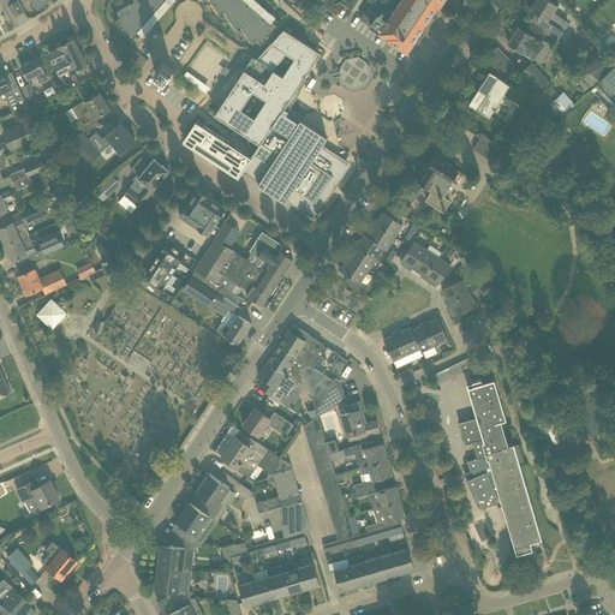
[(5,0),(6,4),(13,16),(23,11),(16,0),(5,0)]
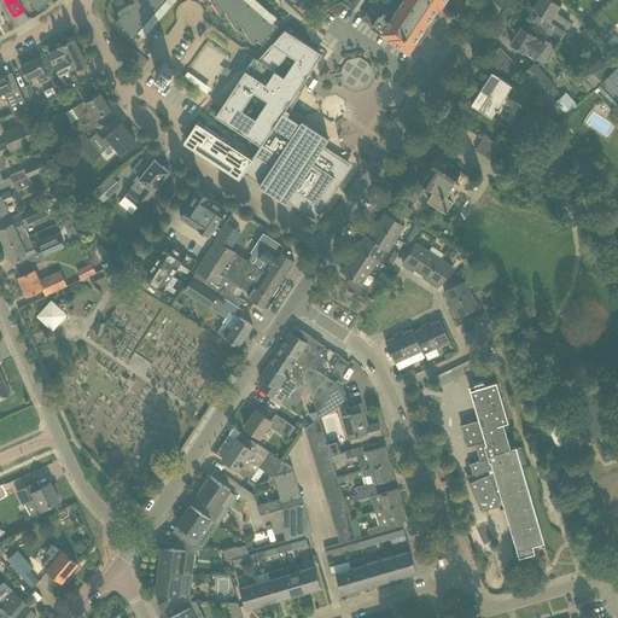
[(29,0),(38,11),(38,12),(40,10),(41,9),(44,7),(45,5),(47,4),(48,1),(48,0),(29,0)]
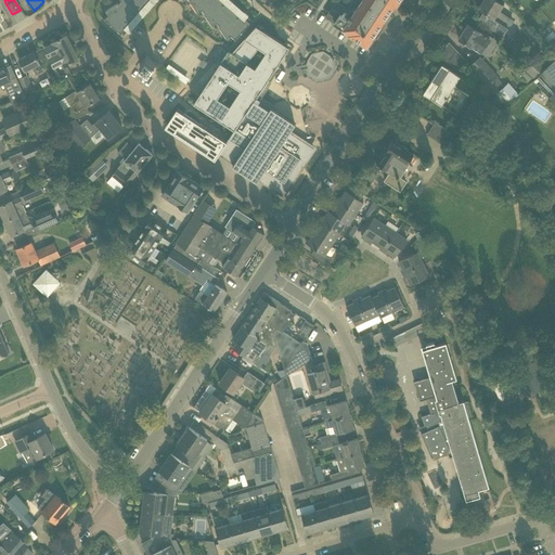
[(103,18),(120,34),(125,28),(130,23),(138,14),(138,13),(141,10),(150,1),(150,0),(149,0),(189,0),(194,9),(196,5),(204,13),(203,13),(208,21),(210,18),(219,25),(218,26),(223,34),(226,31),(234,39),(233,39),(234,40),(249,23),(244,18),(243,18),(240,15),(240,14),(229,5),(224,2),(226,2),(222,0),(120,0),(118,3),(117,2),(110,8),(113,11),(105,18),(104,18),(103,18)]
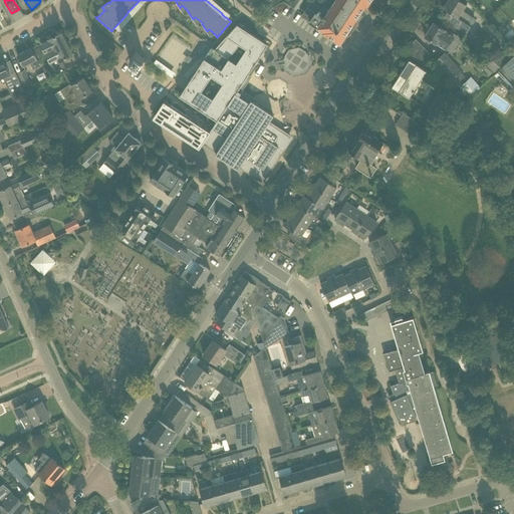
[(241,0),(244,2),(244,3),(251,7),(252,5),(258,8),(262,1),(265,3),(267,0),(241,0)]
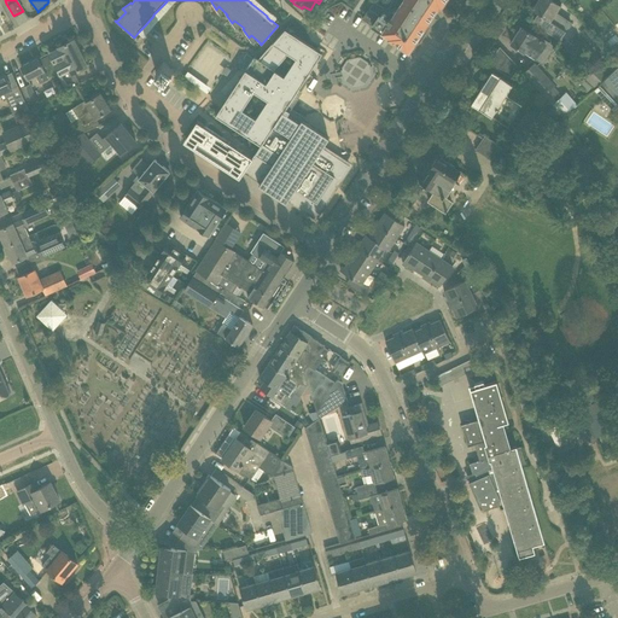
[(362,17),(361,19),(382,34),(389,38),(389,39),(390,40),(395,44),(397,45),(408,52),(408,51),(431,17),(435,10),(438,5),(441,7),(442,5),(444,0),(404,0),(390,21),(389,19),(386,22),(378,17),(367,10),(362,17)]
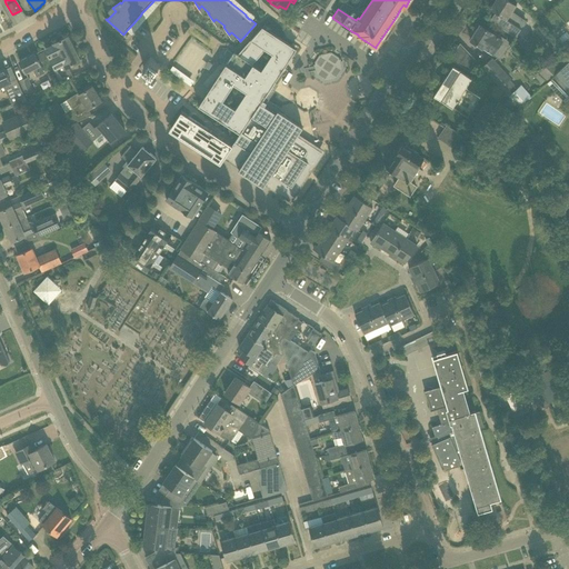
[(507,0),(495,0),(489,9),(495,12),(489,21),(515,38),(526,22),(510,12),(515,5),(507,0)]
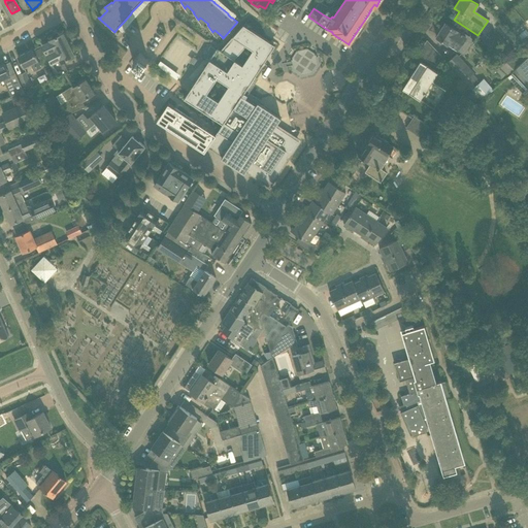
[(435,37),(444,42),(448,45),(462,55),(471,41),(462,36),(457,32),(457,31),(444,23),(435,37)]
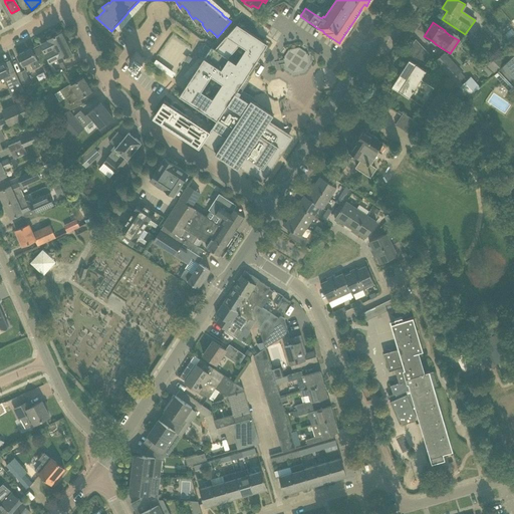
[(235,93),(238,90),(243,82),(245,83),(250,76),(248,75),(268,44),(237,24),(227,35),(215,49),(211,47),(179,96),(216,120),(234,93),(235,93)]
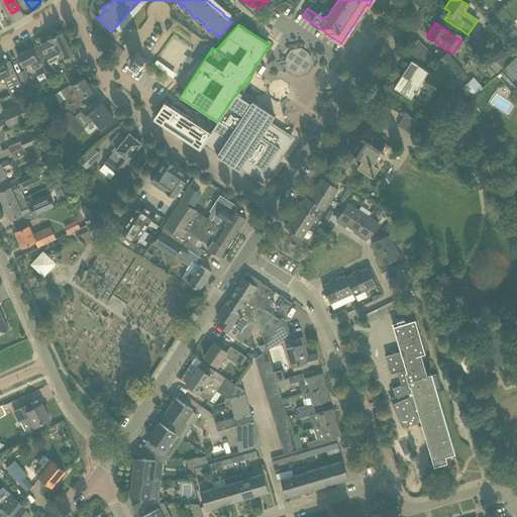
[(40,44),(45,54),(67,44),(62,33),(48,40),(40,44)]
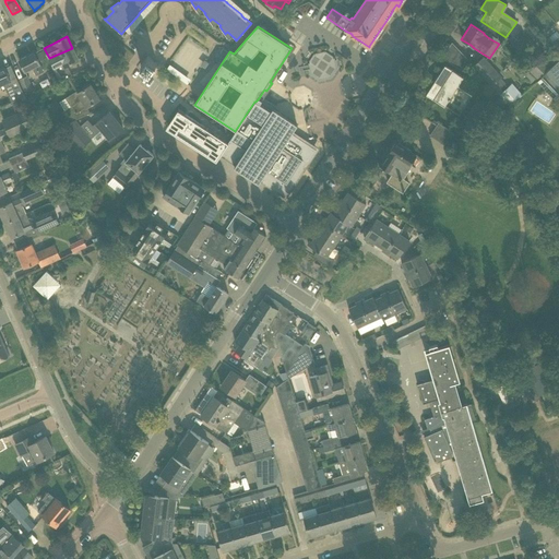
[(467,59),(459,50),(451,42),(441,58),(460,70),(467,59)]
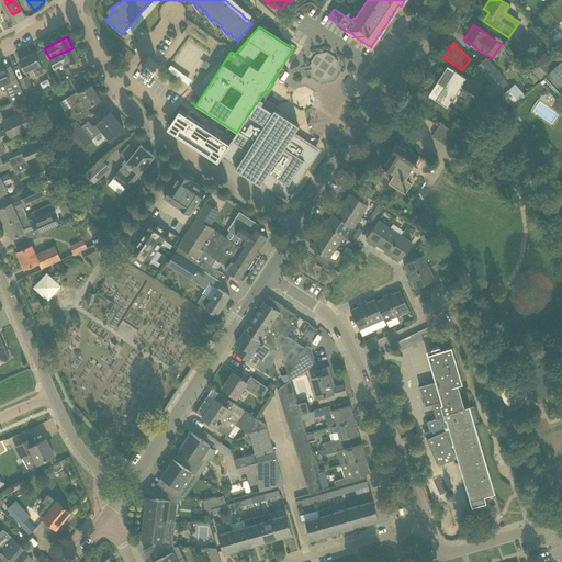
[(59,81),(62,80),(71,76),(66,65),(78,59),(72,48),(49,58),(54,68),(53,69),(59,81)]
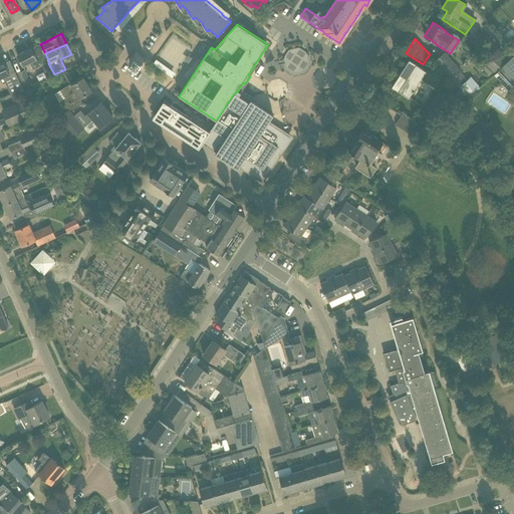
[(513,44),(511,47),(513,50),(513,54),(498,70),(506,78),(513,86),(513,44)]
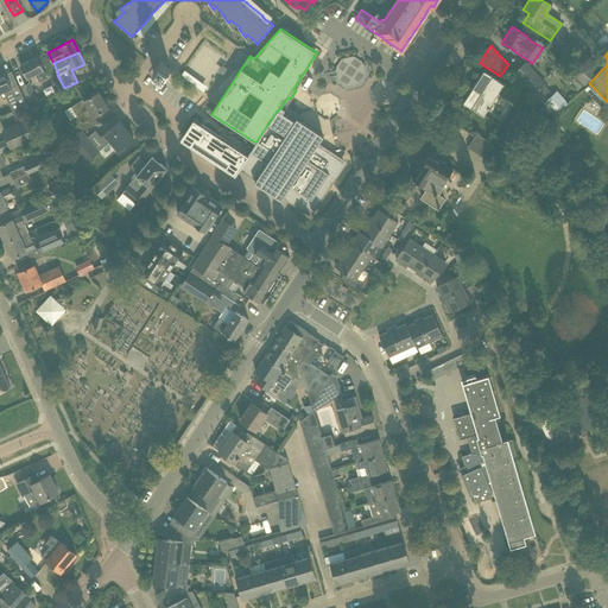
[(46,55),(39,58),(43,65),(50,62),(46,55)]
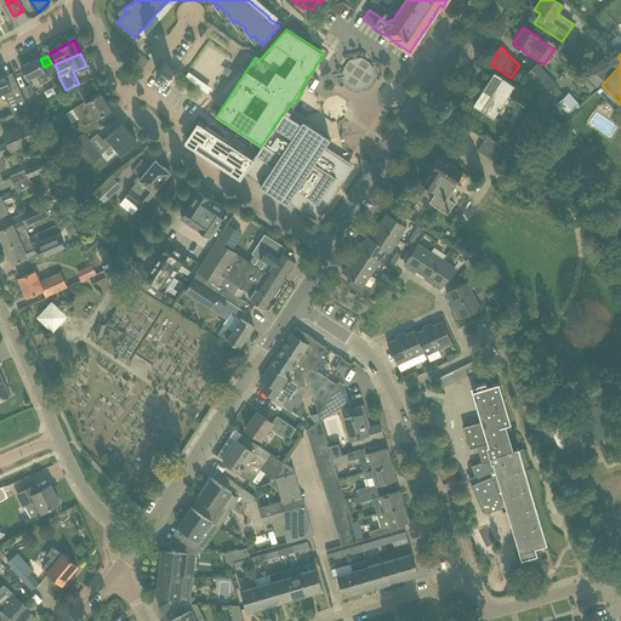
[(47,79),(43,69),(36,58),(21,67),(27,79),(35,75),(40,83),(47,79)]
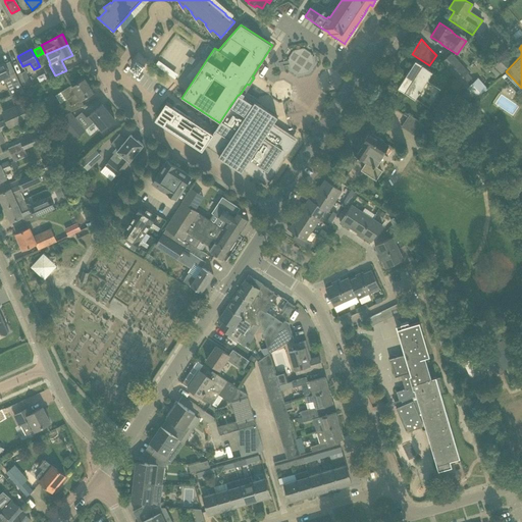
[(140,67),(147,59),(138,52),(132,61),(140,67)]
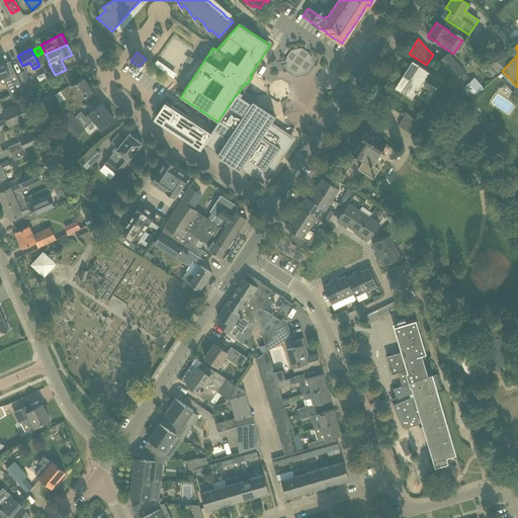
[(439,61),(459,85),(468,77),(448,54),(439,61)]
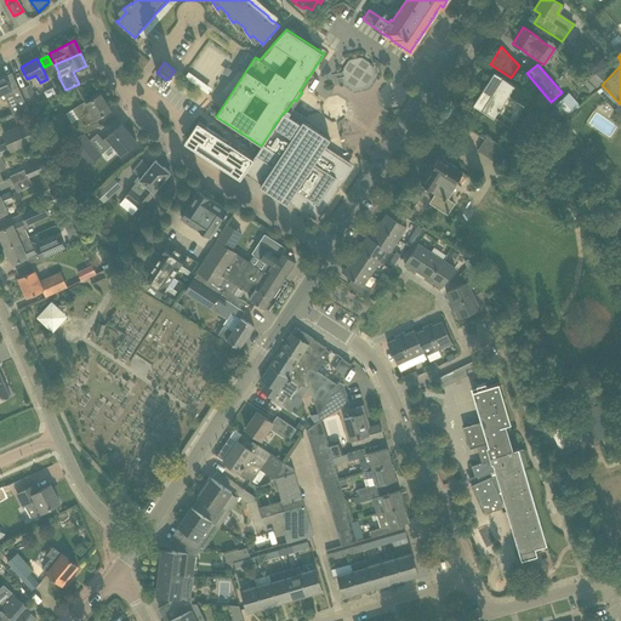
[(600,67),(588,79),(597,87),(609,75),(600,67)]
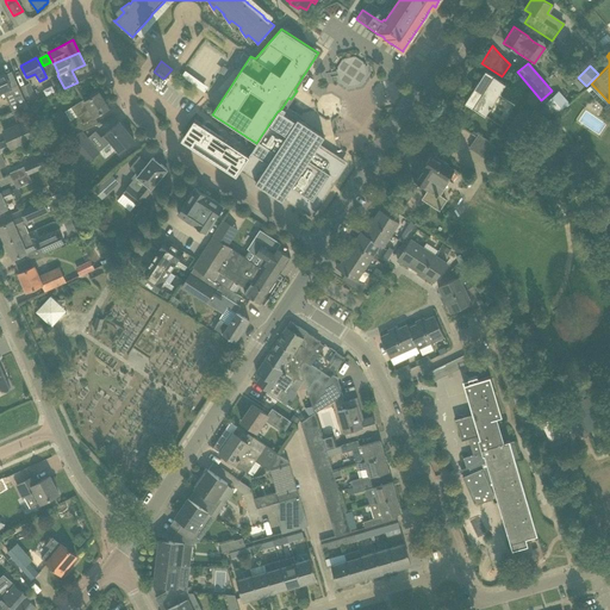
[(559,75),(570,86),(576,79),(565,68),(559,75)]
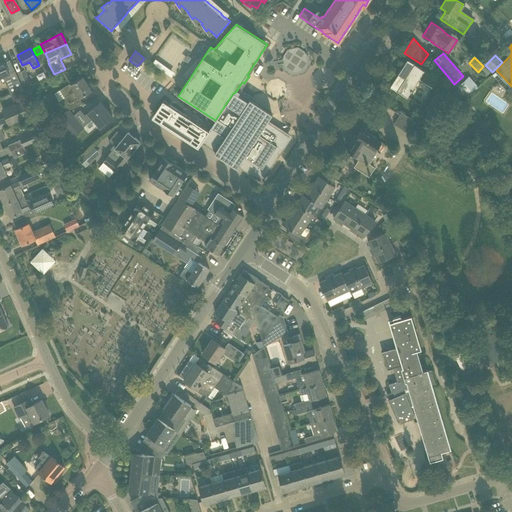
[(437,79),(415,65),(407,59),(389,86),(398,92),(406,97),(418,79),(431,88),(437,79)]
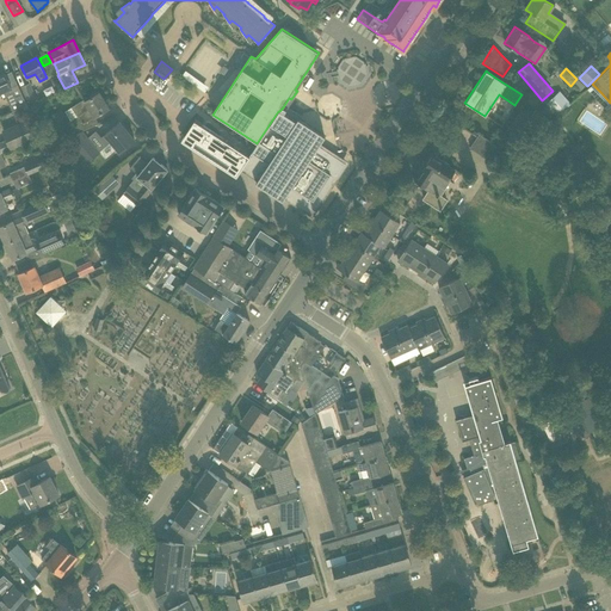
[(11,87),(5,73),(0,74),(0,91),(2,91),(12,111),(26,105),(20,93),(17,84),(11,87)]
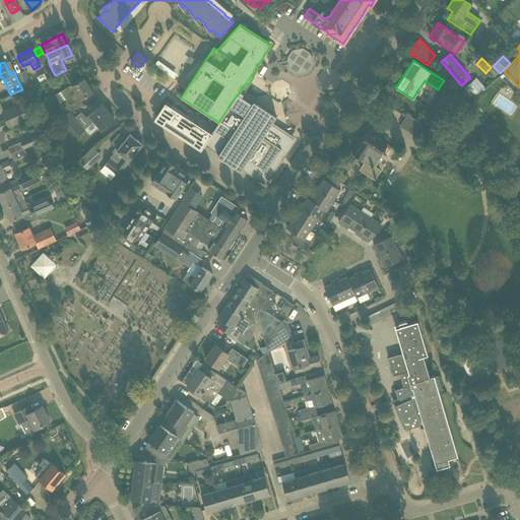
[(24,70),(17,73),(23,85),(30,82),(24,70)]
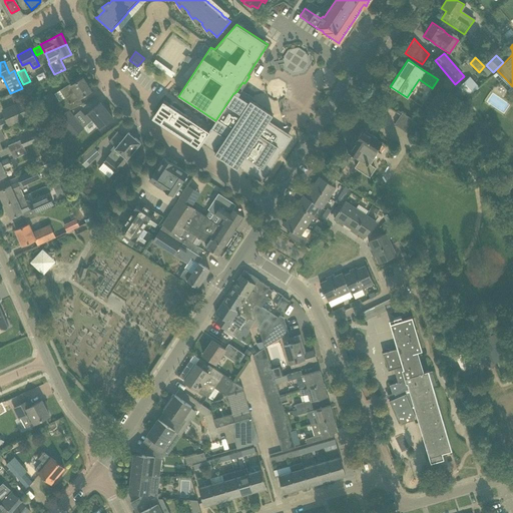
[(479,87),(470,76),(458,87),(467,98),(479,87)]
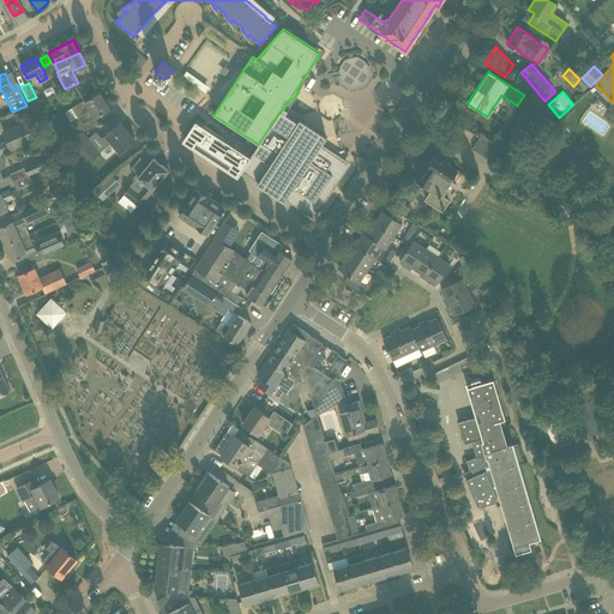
[(76,134),(80,132),(98,125),(94,118),(109,108),(98,92),(84,102),(83,100),(71,108),(77,116),(70,122),(72,126),(71,127),(76,134)]
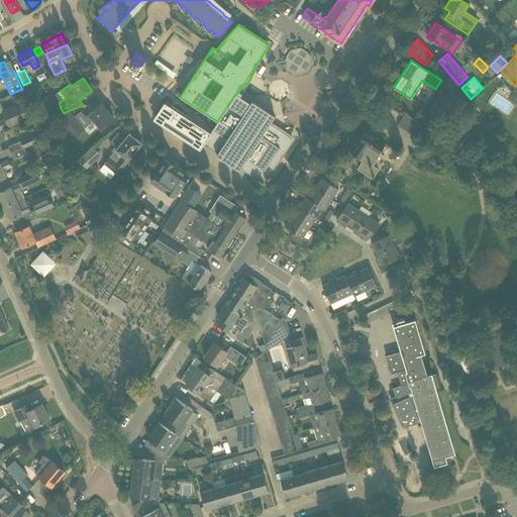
[(512,93),(516,88),(516,87),(509,79),(504,84),(512,93)]
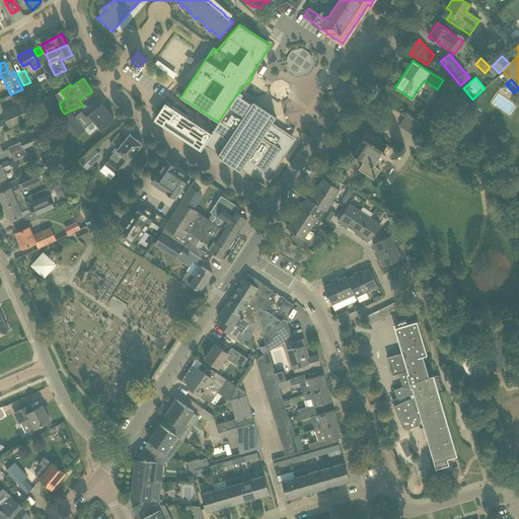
[(210,134),(205,143),(219,152),(217,156),(239,170),(241,167),(265,182),(293,139),(270,124),(276,116),(252,101),(250,103),(237,94),(236,94),(218,122),(210,134)]
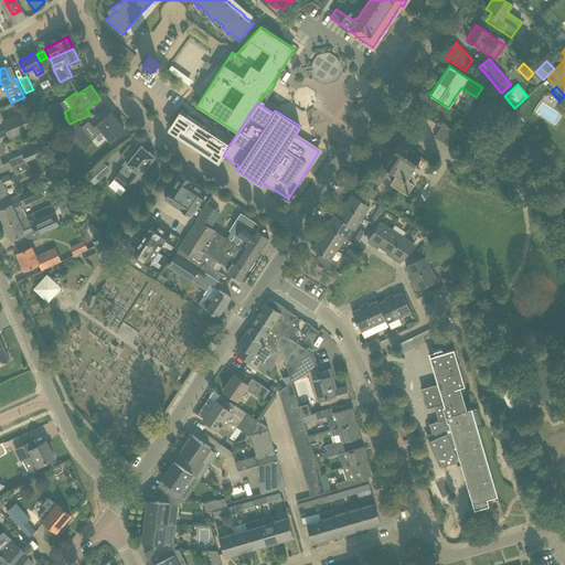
[(24,113),(3,121),(7,129),(0,131),(0,142),(1,142),(31,129),(24,113)]
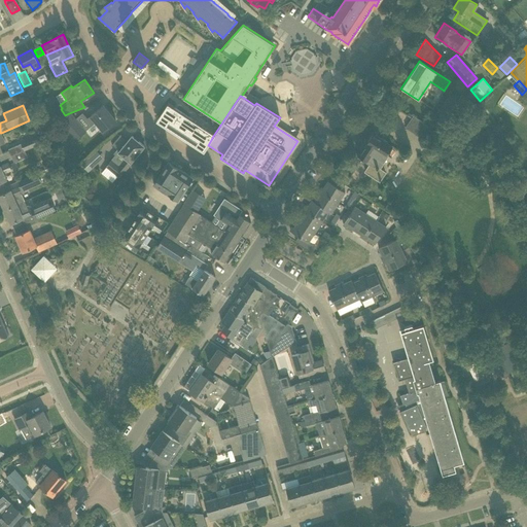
[(65,115),(57,118),(75,140),(84,132),(95,123),(103,132),(107,128),(115,120),(102,105),(95,112),(86,118),(82,113),(74,119),(73,117),(69,113),(65,115)]
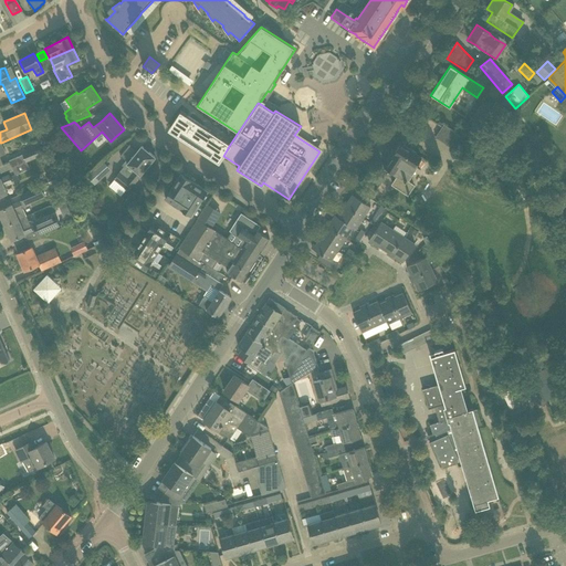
[(223,156),(229,146),(179,113),(169,127),(176,130),(173,135),(211,160),(215,156),(220,160),(223,156)]
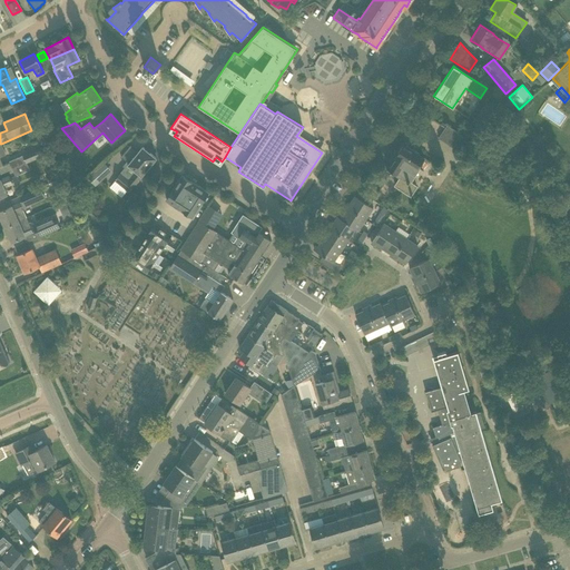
[(439,137),(438,138),(454,149),(460,140),(463,137),(445,125),(444,128),(439,137)]
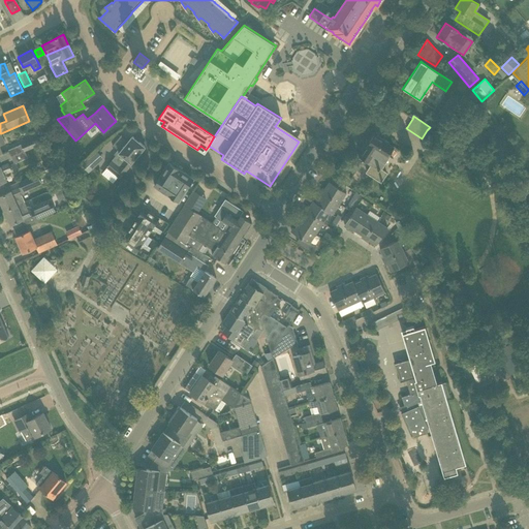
[(32,121),(35,129),(44,125),(40,118),(32,121)]
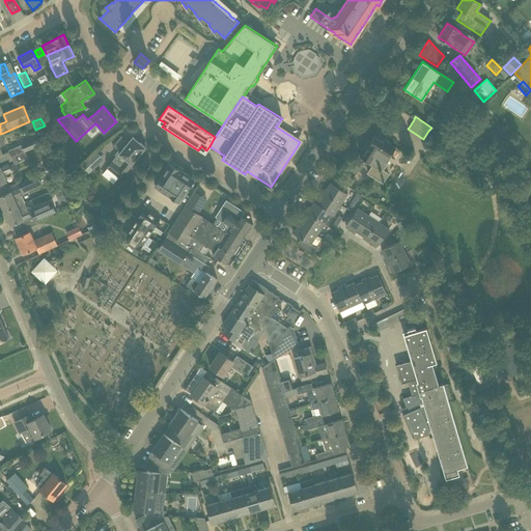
[(45,126),(35,130),(37,134),(48,130),(46,124),(45,126)]
